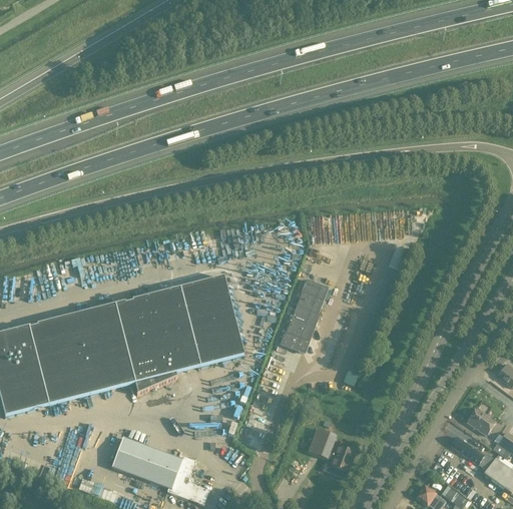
[(391,259),(389,265),(403,271),(406,265),(410,251),(396,245),(391,259)]
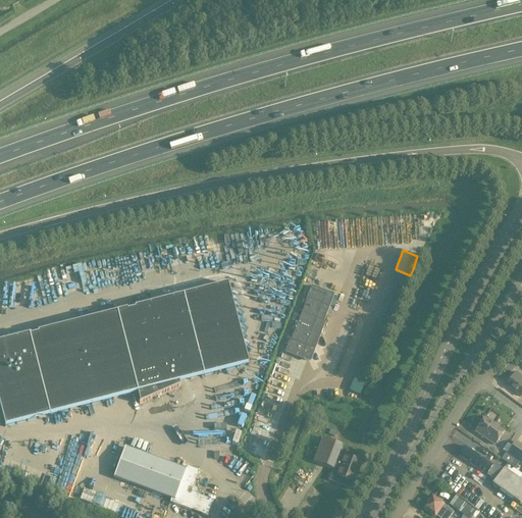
[(227,281),(0,339),(0,404),(5,423),(138,390),(140,400),(139,401),(140,401),(180,382),(179,382),(179,379),(248,361),(227,281)]
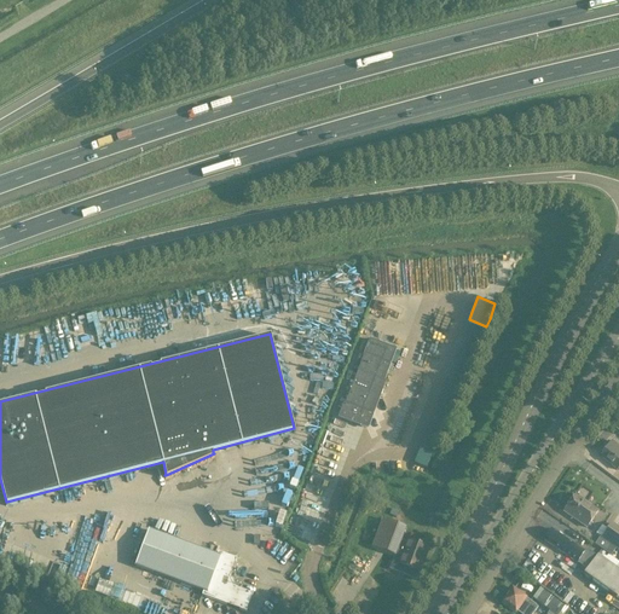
[(368,423),(397,346),(369,336),(340,412),(368,423)]
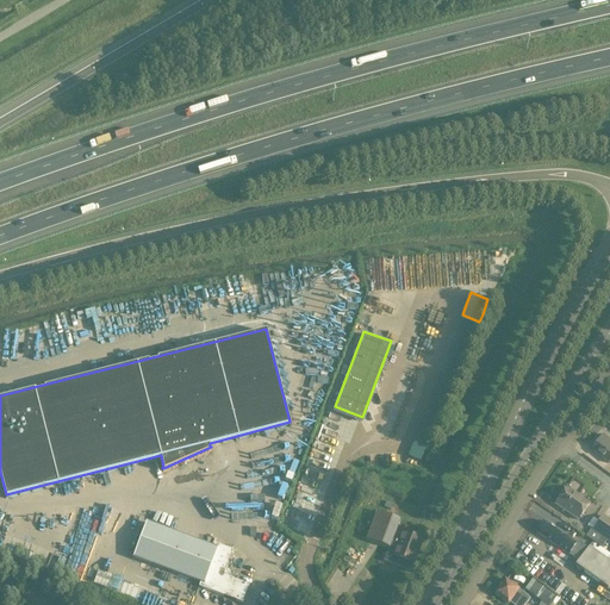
[(599,436),(592,447),(608,460),(609,456),(609,436),(603,431),(599,436)]
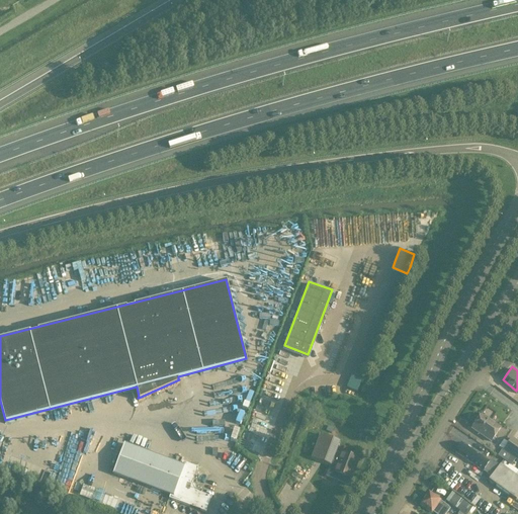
[(491,438),(500,425),(481,412),(471,425),(491,438)]
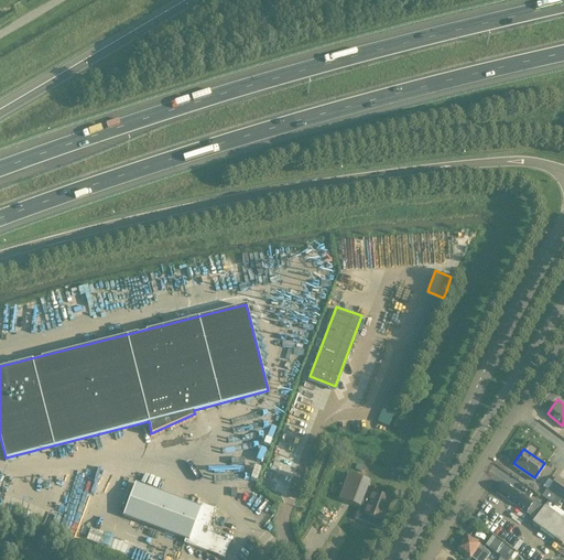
[(371,492),(365,490),(369,478),(348,471),(338,496),(359,504),(361,499),(367,503),(364,512),(381,518),(390,497),(372,491),(371,492)]
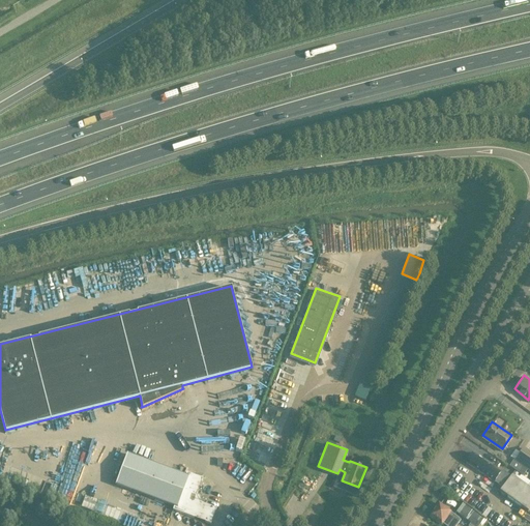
[(524,445),(514,458),(529,468),(529,449),(524,446),(524,445)]
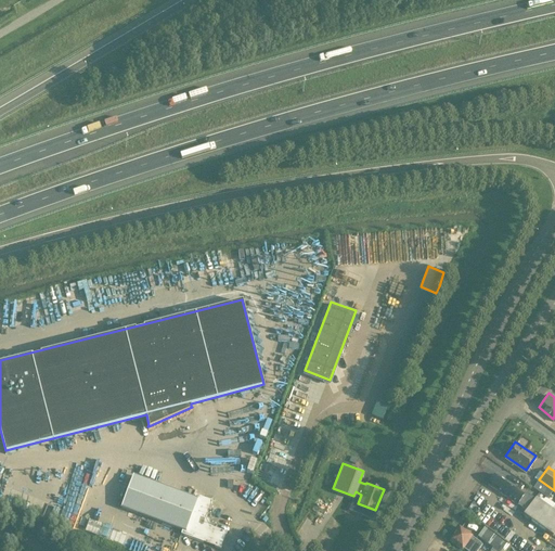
[(519,498),(524,492),(508,482),(494,472),(488,482),(502,491),(502,490),(511,497),(517,501),(518,500),(519,498)]
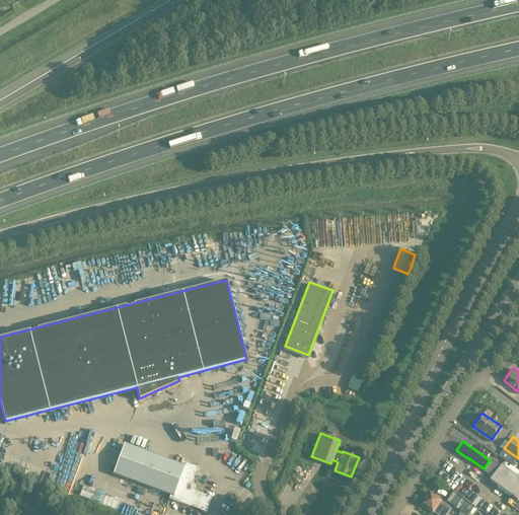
[(124,442),(113,472),(170,494),(169,497),(207,510),(212,495),(197,489),(193,482),(199,465),(182,459),(181,463),(124,442)]
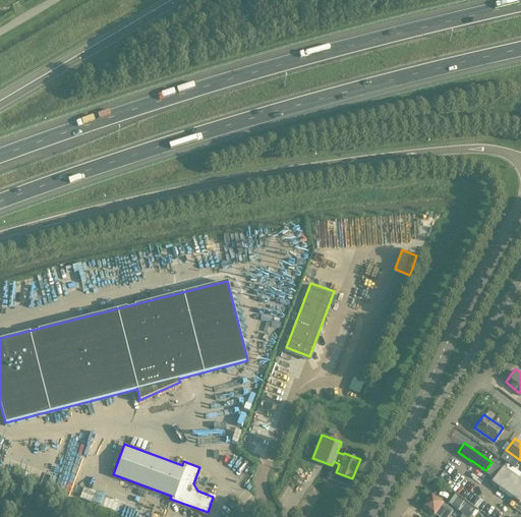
[(506,450),(507,450),(505,449),(501,456),(514,465),(518,459),(506,450)]
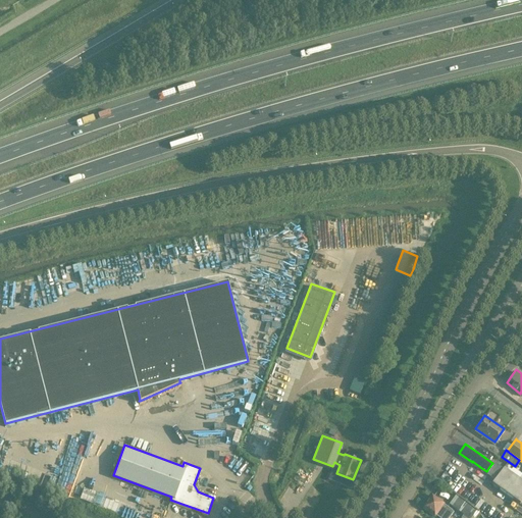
[(488,468),(487,470),(496,476),(503,466),(494,460),(492,463),(488,468)]
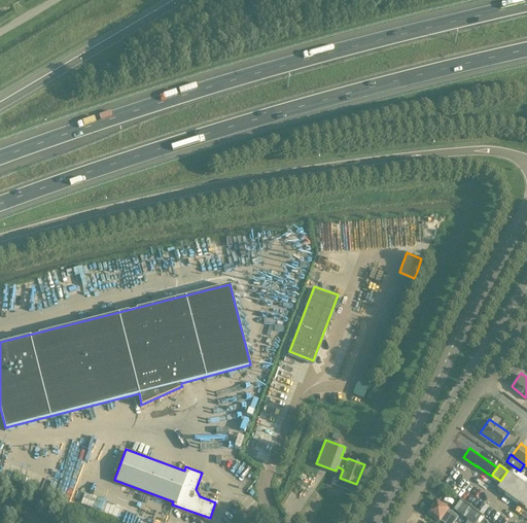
[(525,507),(526,502),(526,482),(508,469),(507,471),(500,481),(496,486),(525,507)]
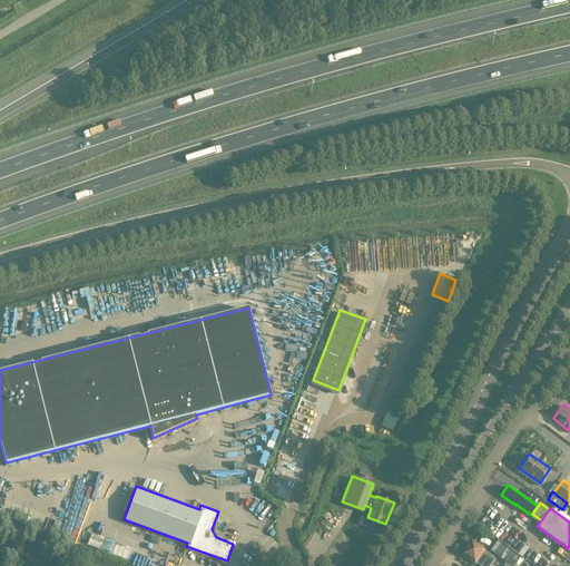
[(483,565),(488,565),(490,564),(494,556),(489,553),(490,552),(484,548),(484,547),(472,538),(462,553),(474,562),(475,559),(483,565)]
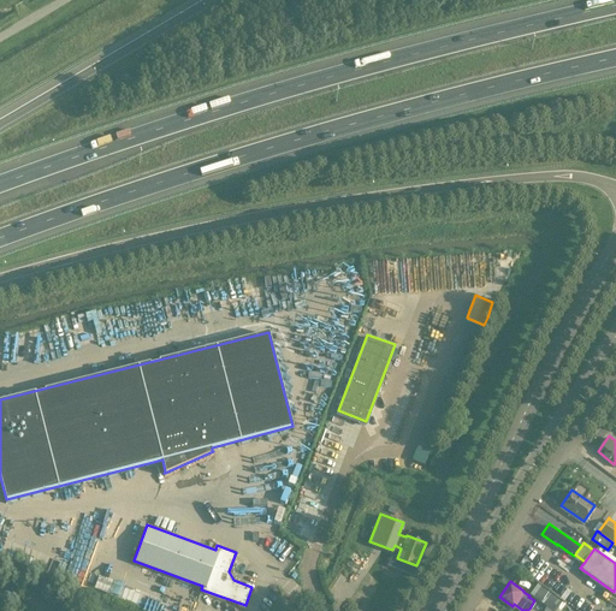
[(548,604),(555,610),(562,600),(538,582),(531,592),(548,604)]
